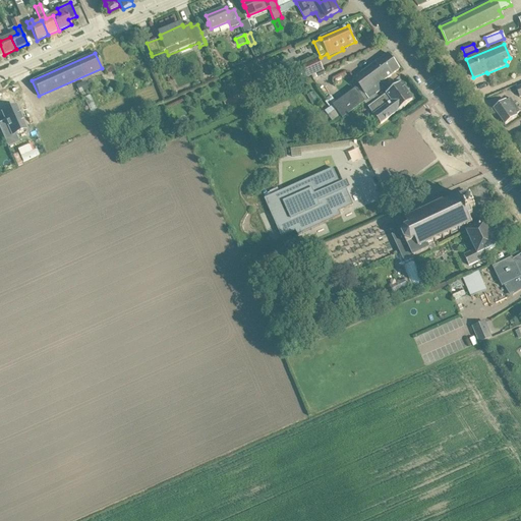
[(385,80),(400,69),(388,54),(380,60),(354,79),(369,100),(375,95),(388,85),(385,80)]
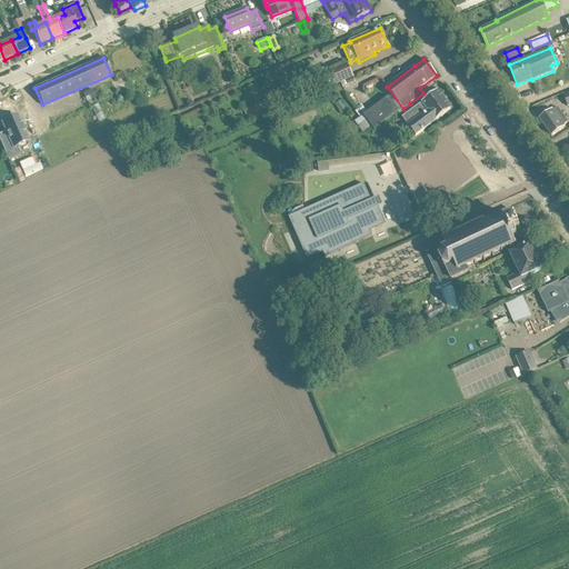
[(355,80),(349,67),(327,77),(332,90),(355,80)]
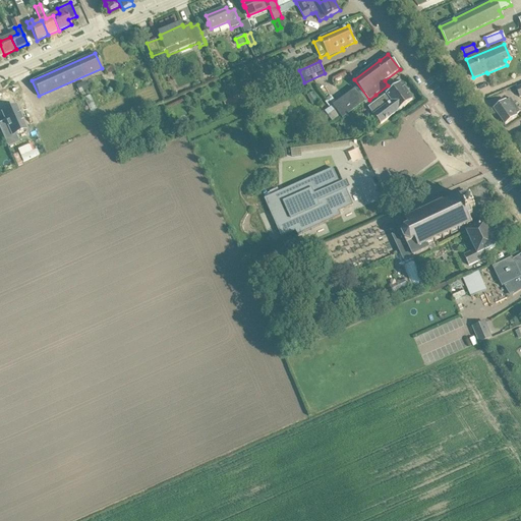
[(84,81),(76,85),(79,94),(89,90),(84,81)]
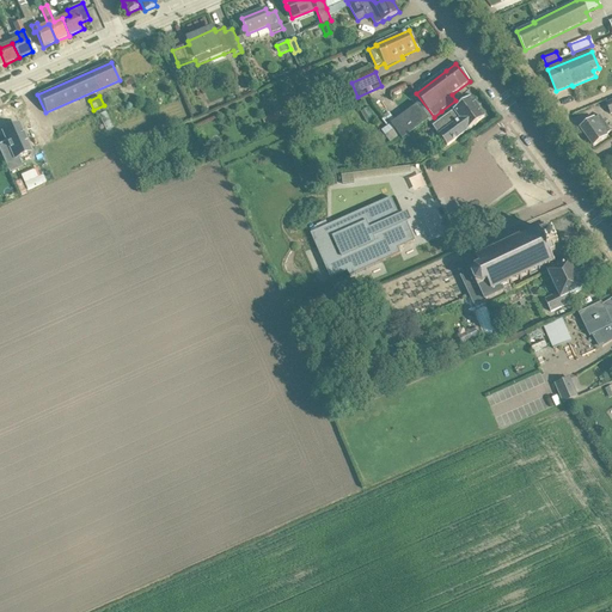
[(476,126),(485,118),(470,98),(453,111),(454,111),(446,117),(441,111),(434,117),(430,120),(429,121),(448,146),(457,139),(476,126)]
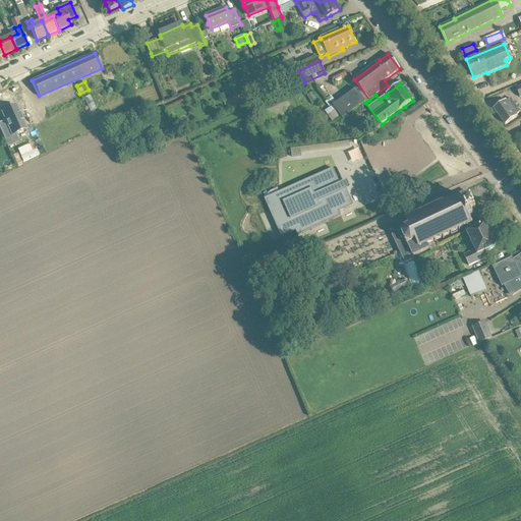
[(343,119),(365,103),(366,102),(355,89),(333,106),(343,119)]
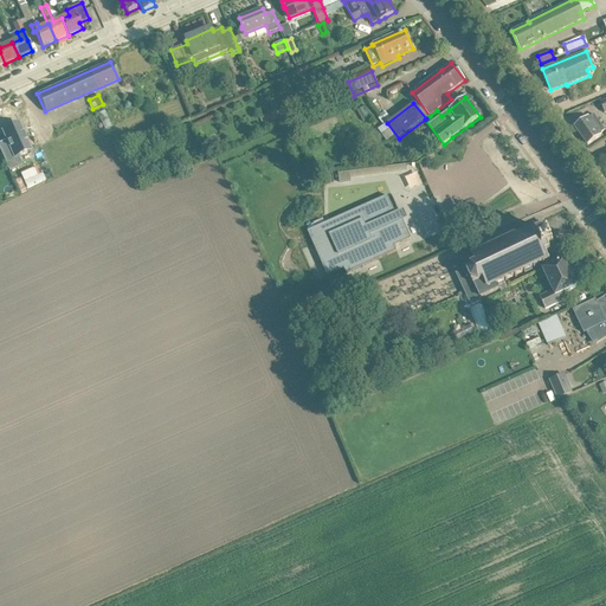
[(105,110),(98,114),(105,129),(113,127),(105,110)]
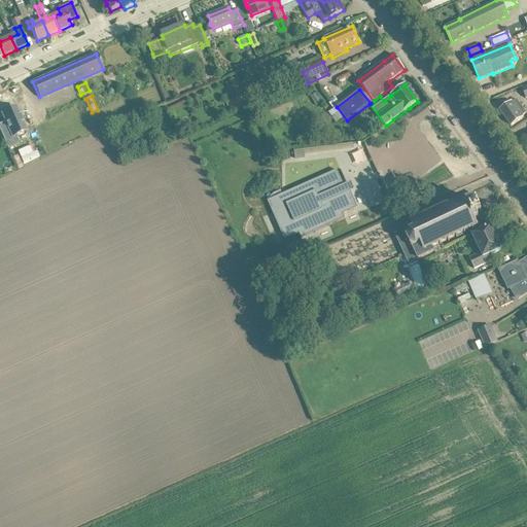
[(335,98),(331,100),(337,107),(340,105),(335,98)]
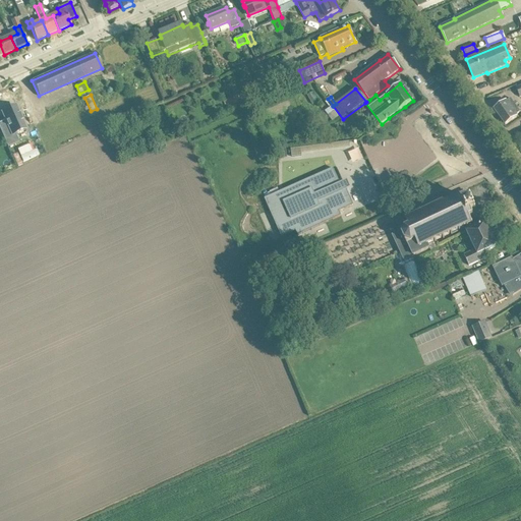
[(517,113),(520,111),(511,98),(507,101),(507,100),(494,109),(505,124),(518,115),(517,113)]
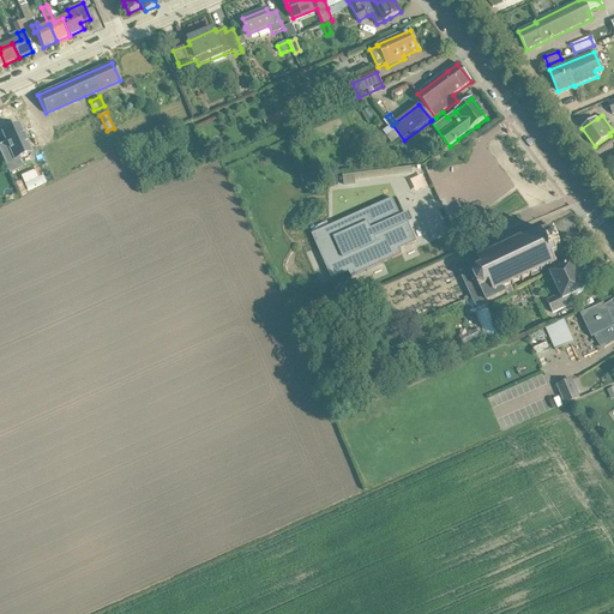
[(8,148),(0,151),(0,152),(10,174),(23,168),(18,158),(31,152),(19,125),(16,126),(14,124),(4,128),(5,131),(2,132),(8,148)]
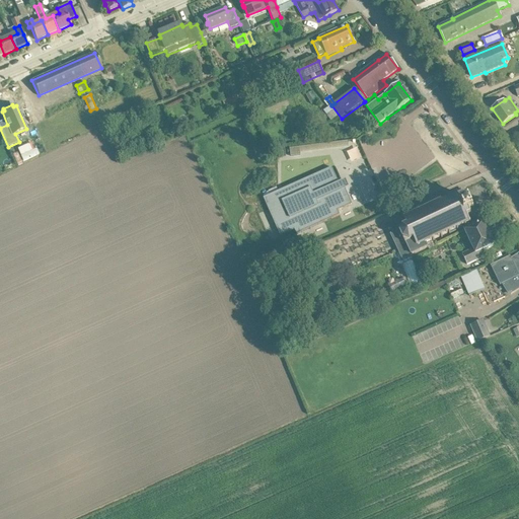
[(288,153),(288,146),(278,147),(279,155),(288,153)]
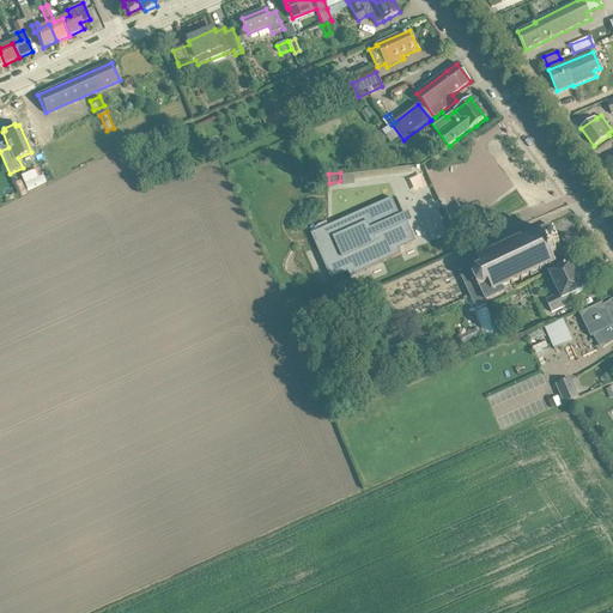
[(42,176),(25,184),(28,190),(44,182),(42,176)]
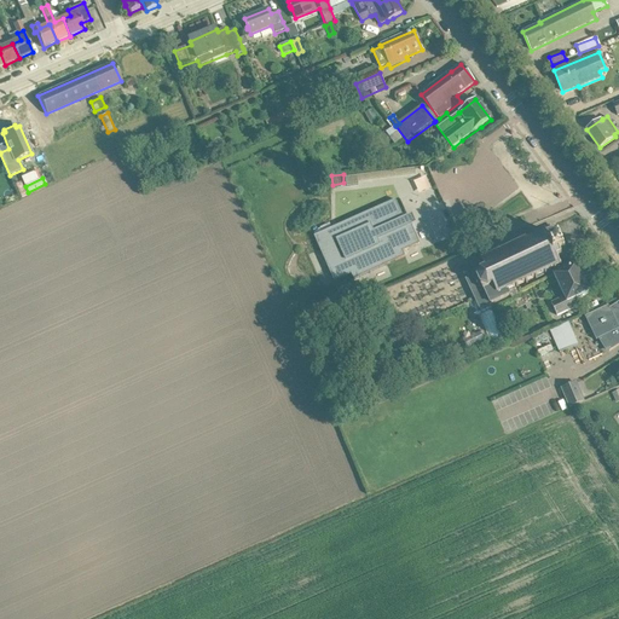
[(408,226),(395,201),(314,237),(334,282),(351,275),(353,279),(405,256),(403,252),(420,244),(411,225),(408,226)]
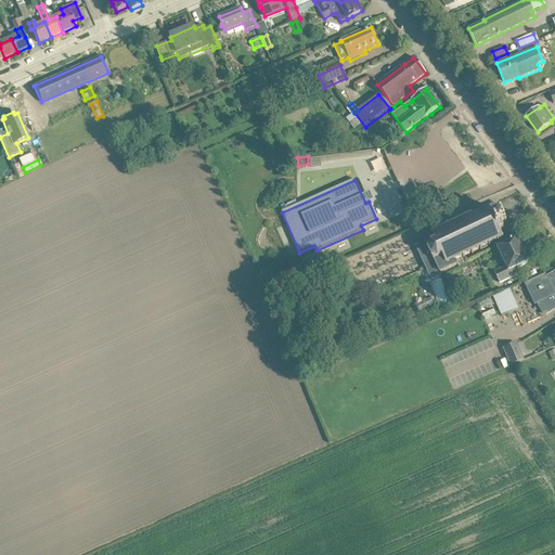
[(493,242),(497,248),(507,243),(507,242),(508,242),(513,240),(507,228),(506,226),(506,223),(505,222),(502,216),(503,215),(501,214),(500,211),(497,204),(490,207),(488,206),(487,208),(485,210),(483,207),(481,208),(482,210),(476,214),(475,211),(473,213),(474,213),(466,216),(464,216),(465,219),(459,222),(457,219),(455,220),(456,222),(450,226),(449,223),(447,224),(448,227),(441,230),(440,228),(439,228),(438,226),(422,234),(426,243),(420,246),(422,249),(418,252),(430,278),(456,265),(454,260),(463,257),(464,259),(465,258),(464,256),(470,253),(472,255),(474,254),(473,252),(479,248),(480,250),(482,250),(481,249),(489,246),(490,246),(489,244),(493,242)]
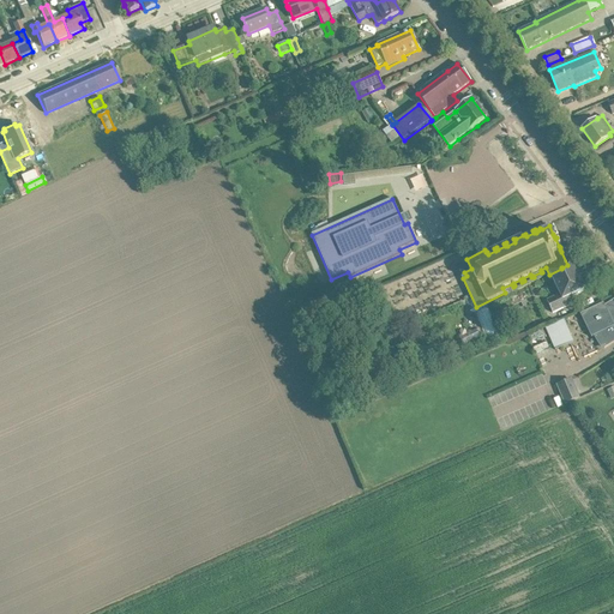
[(584,290),(572,264),(567,265),(563,268),(561,268),(561,269),(549,275),(560,296),(547,302),(553,314),(576,304),(573,296),(584,290)]
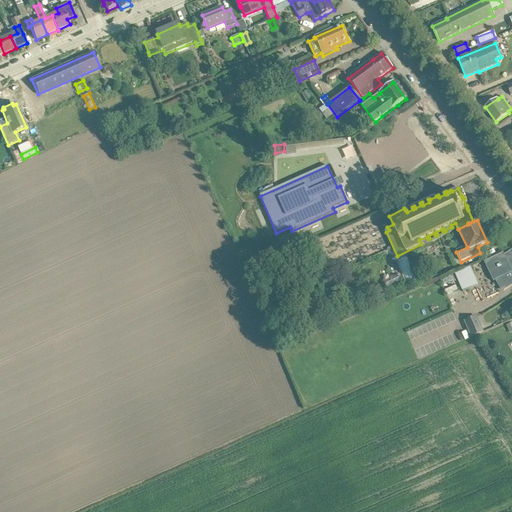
[(511,250),(504,256),(502,253),(484,263),(493,281),(495,280),(497,285),(500,284),(503,290),(511,284),(511,250)]
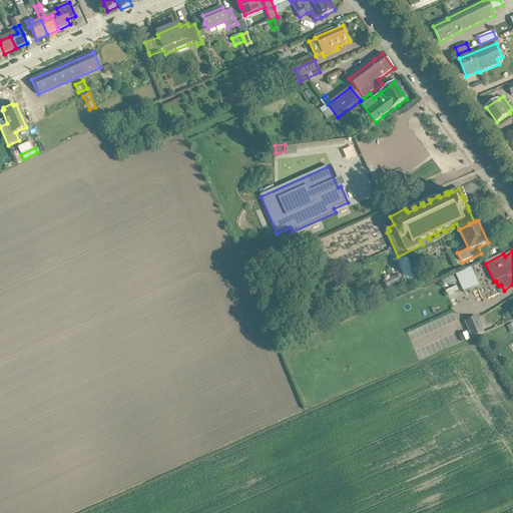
[(483,264),(475,267),(478,274),(485,271),(483,264)]
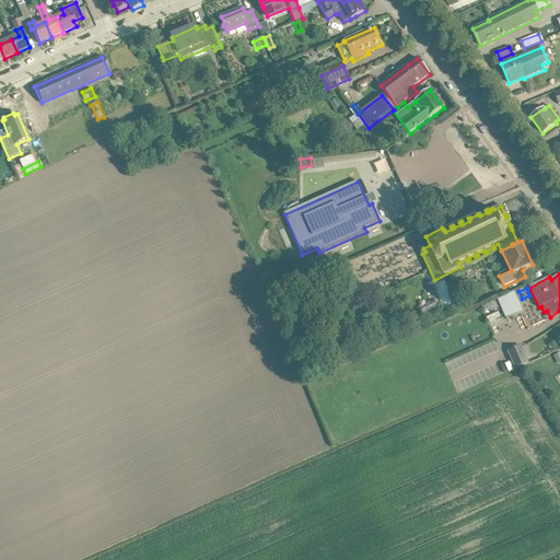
[(508,295),(502,298),(508,311),(511,318),(524,313),(514,292),(508,295)]
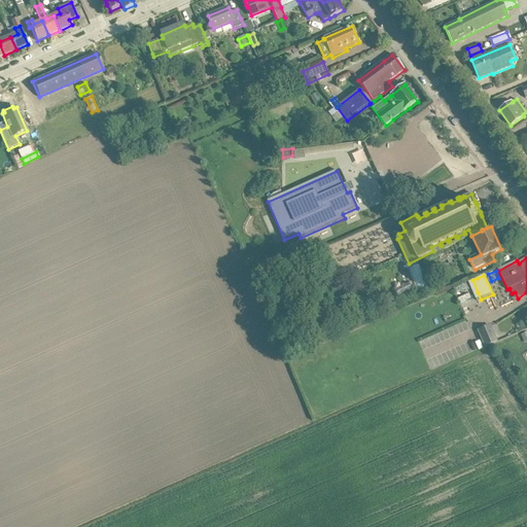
[(464,284),(453,289),(455,295),(467,290),(464,284)]
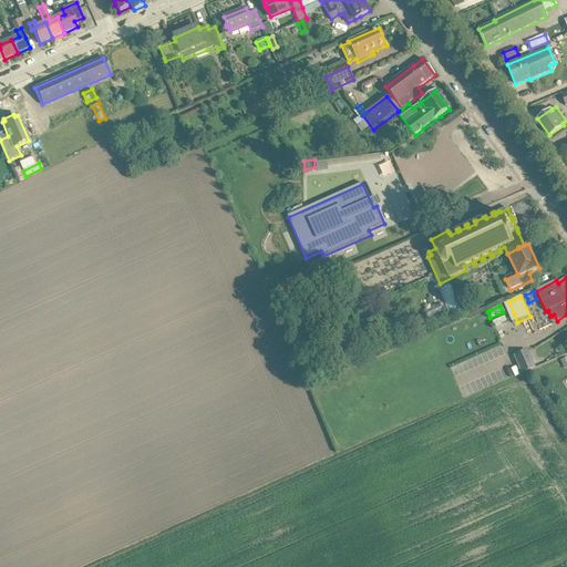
[(443,313),(440,307),(431,310),(435,318),(443,313)]
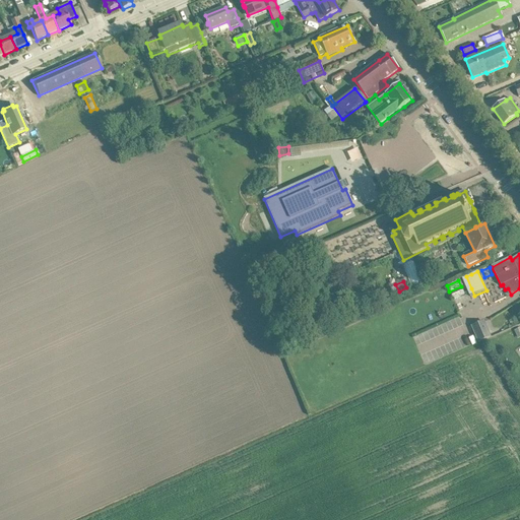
[(478,342),(491,337),(483,322),(471,327),(478,342)]
